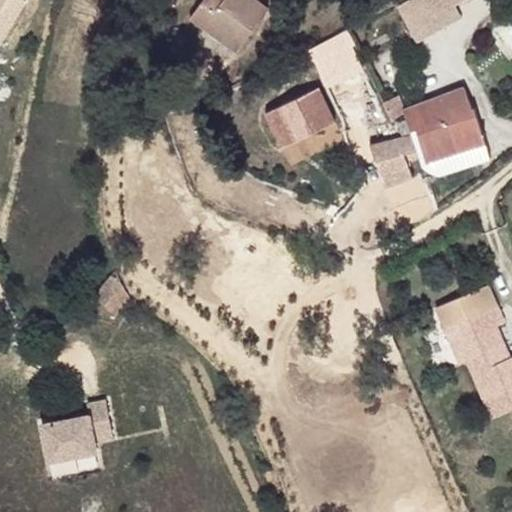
[(237,52),(269,9),(257,0),(251,0),(249,3),(245,0),(203,0),(190,17),(237,52)]
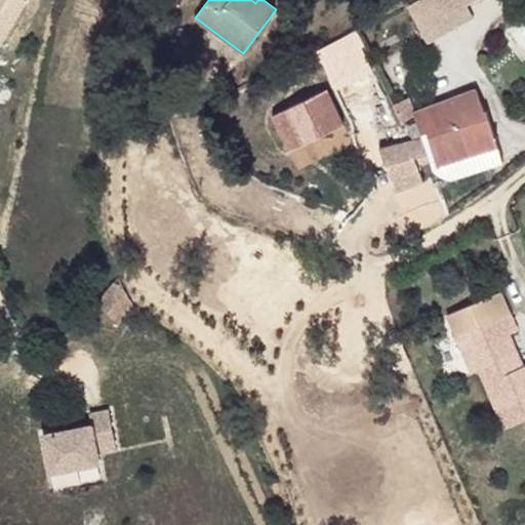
[(415,0),(407,4),(427,42),(474,17),(466,3),(471,0),(415,0)]
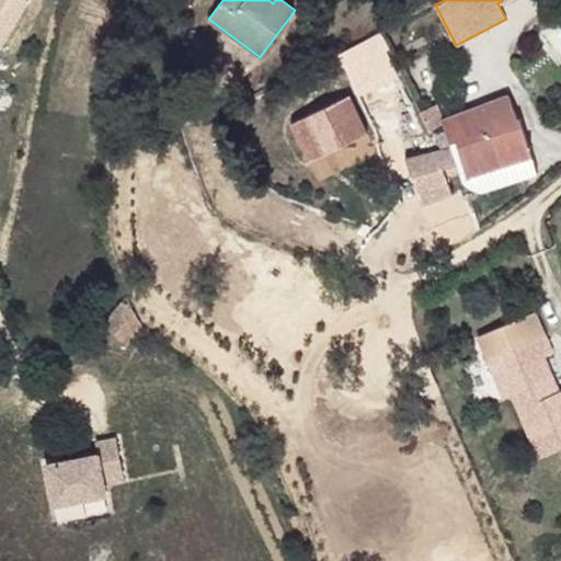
[(387,50),(389,49),(381,31),(341,53),(350,70),(387,50)]
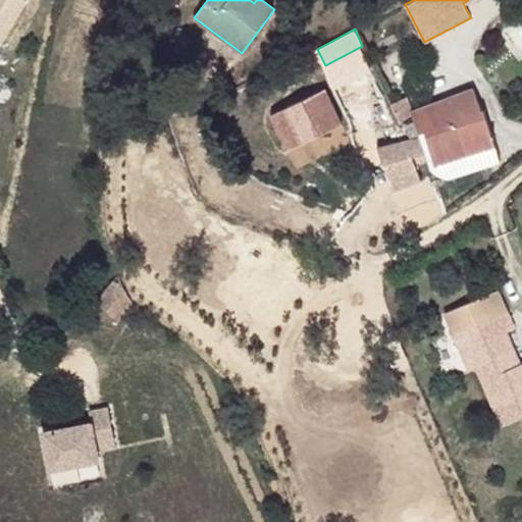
[(372,69),(360,47),(336,59),(346,77),(372,69)]
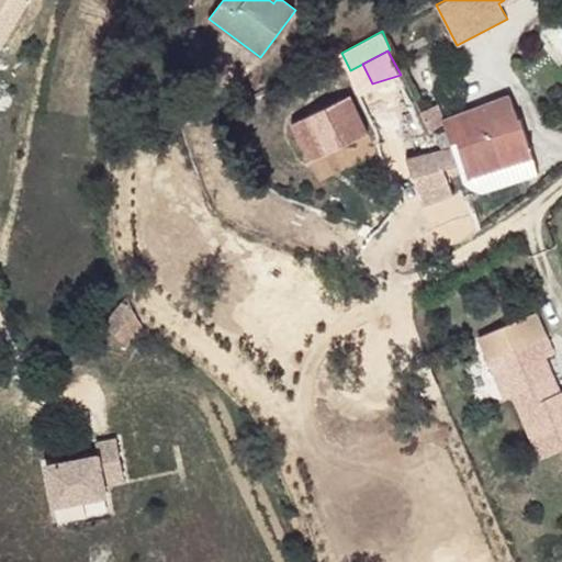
[(329,77),(325,66),(305,76),(311,87),(329,77)]
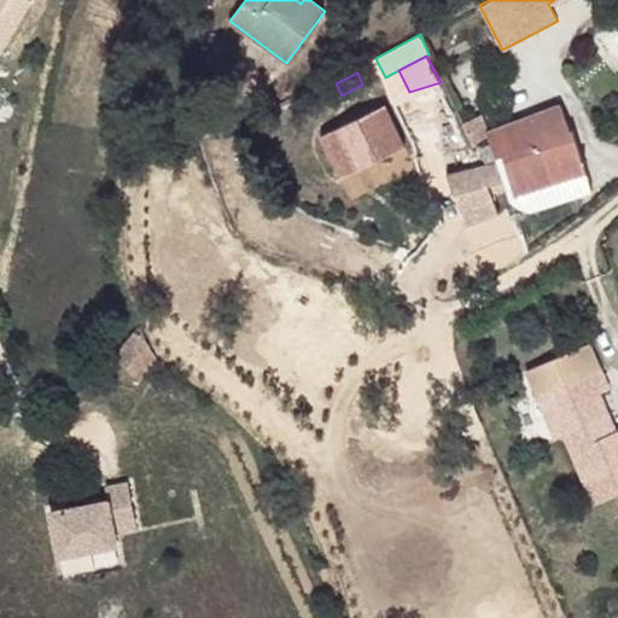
[(339,178),(406,146),(385,104),(320,135),(339,178)]
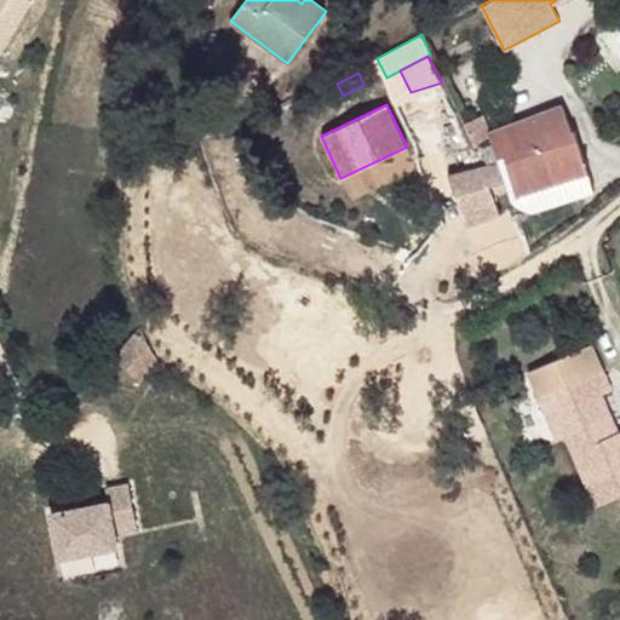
[(589,173),(574,128),(572,130),(562,104),(488,131),(498,158),(504,155),(517,197),(589,173)]
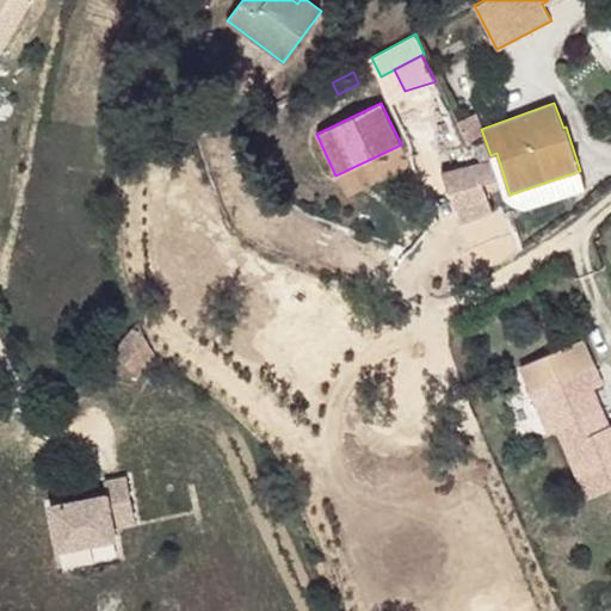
[(526,208),(586,189),(580,171),(510,195),(497,153),(491,155),(492,158),(498,179),(505,197),(506,199),(510,202),(516,204),(522,207),(526,208)]
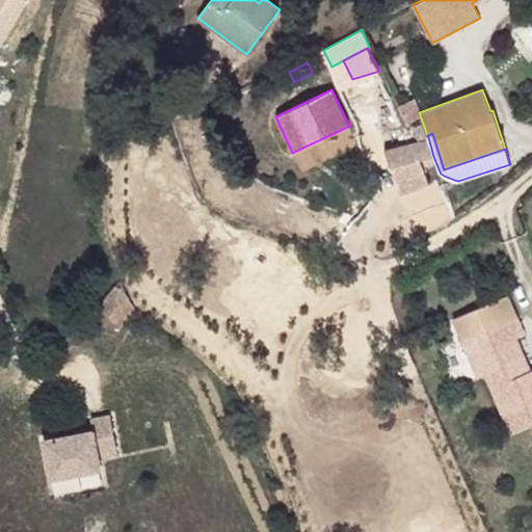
[(433,156),(428,137),(386,150),(392,167),(433,156)]
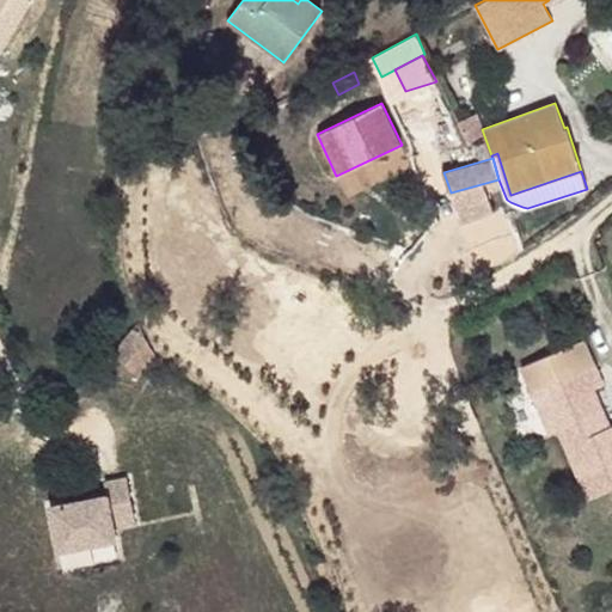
[(136,377),(157,356),(140,324),(114,353),(136,377)]
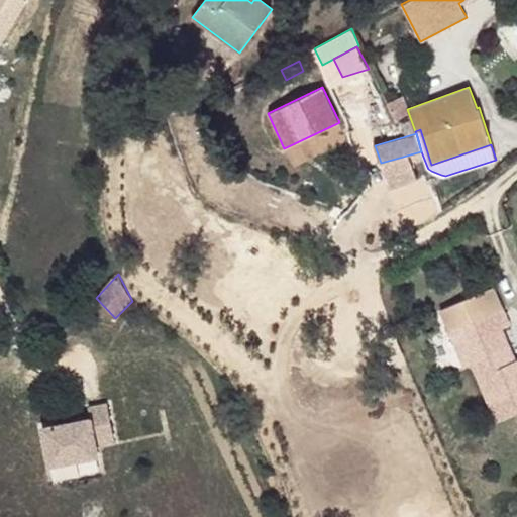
[(508,344),(501,329),(509,325),(493,287),(440,309),(463,368),(473,364),(498,422),(516,413),(516,359),(514,360),(495,370),(488,353),(508,344)]
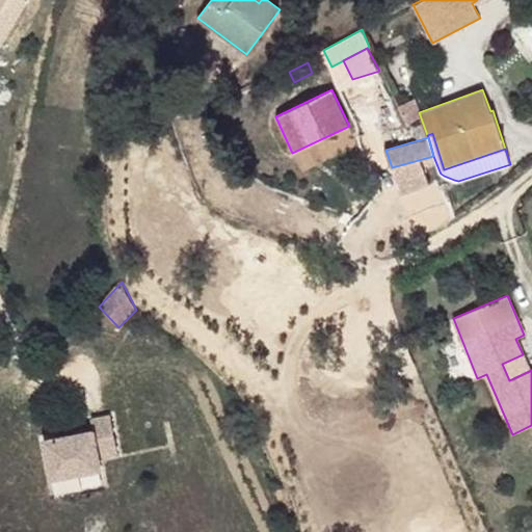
[(529,371),(523,354),(502,364),(509,380),(529,371)]
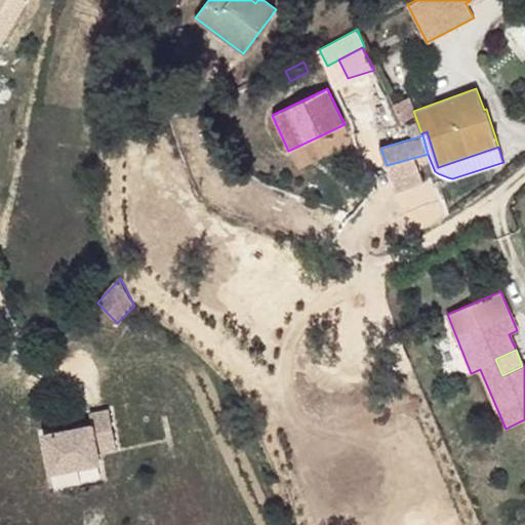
[(117,446),(109,409),(90,412),(92,425),(44,434),(51,472),(101,462),(97,450),(117,446)]
